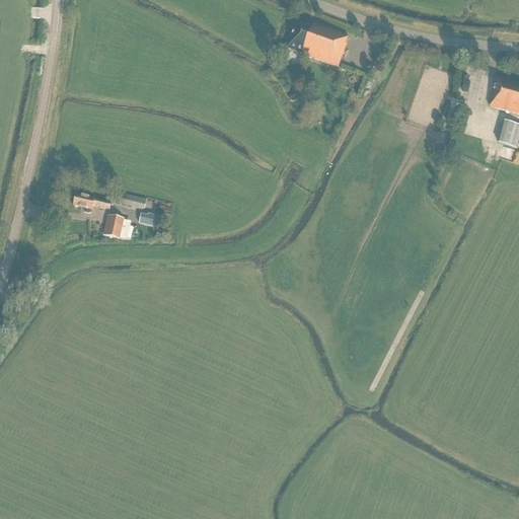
[(309,56),(309,57),(338,68),(346,47),(344,46),(348,36),(313,24),(312,25),(296,20),(287,48),(309,56)]
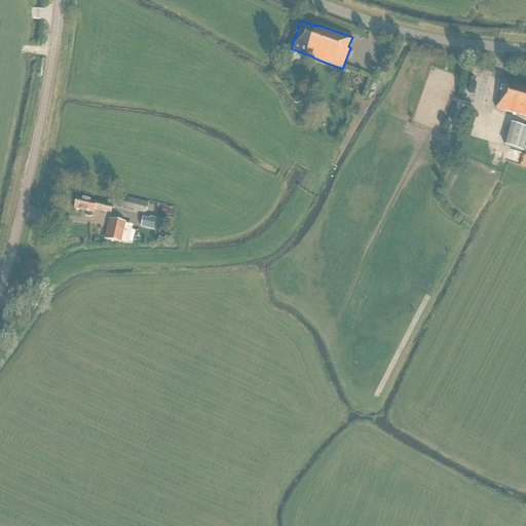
[(525,85),(503,80),(495,109),(525,117),(525,85)]
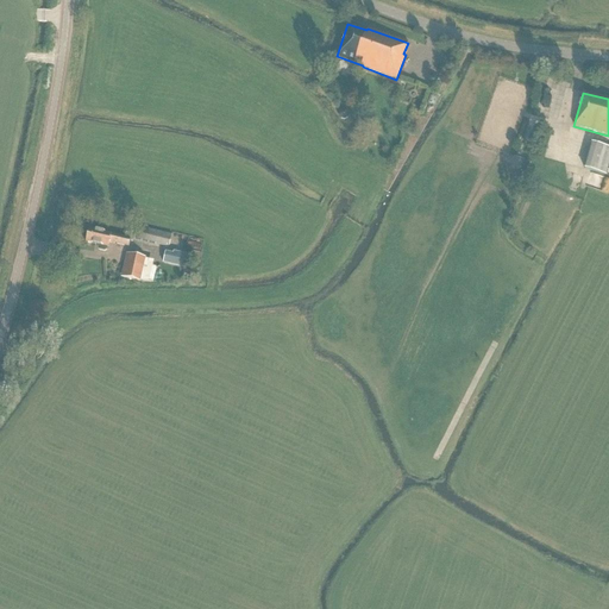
[(606,175),(608,161),(608,148),(591,144),(584,170),(606,175)]
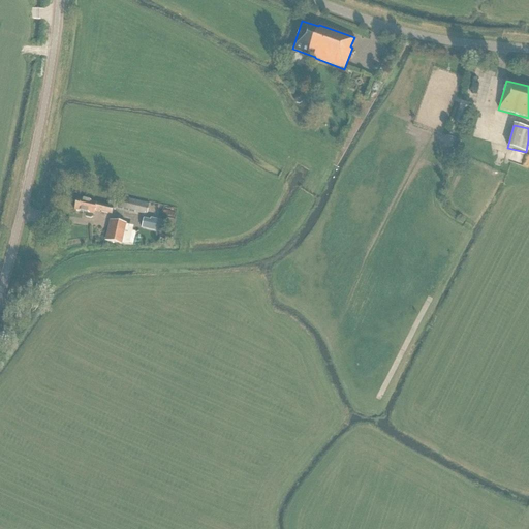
[(150,205),(120,197),(117,209),(148,215),(150,205)]
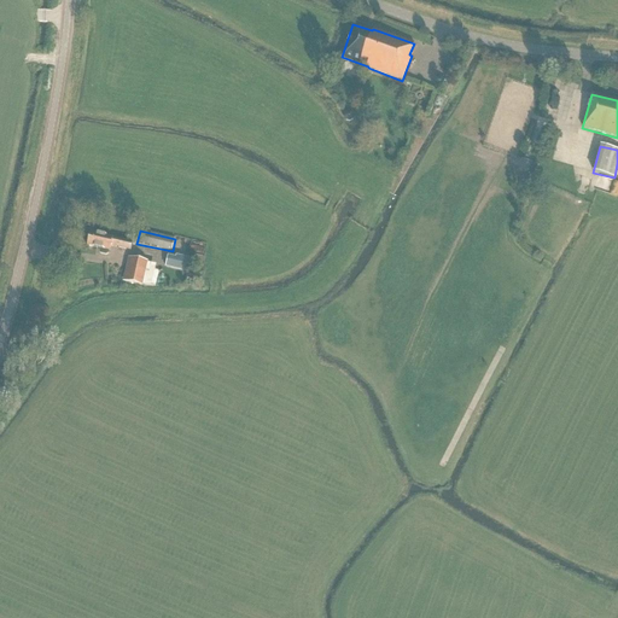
[(100,249),(99,252),(100,255),(106,256),(108,255),(109,250),(111,245),(130,250),(133,242),(132,242),(133,237),(128,235),(127,240),(91,232),(87,245),(100,249)]
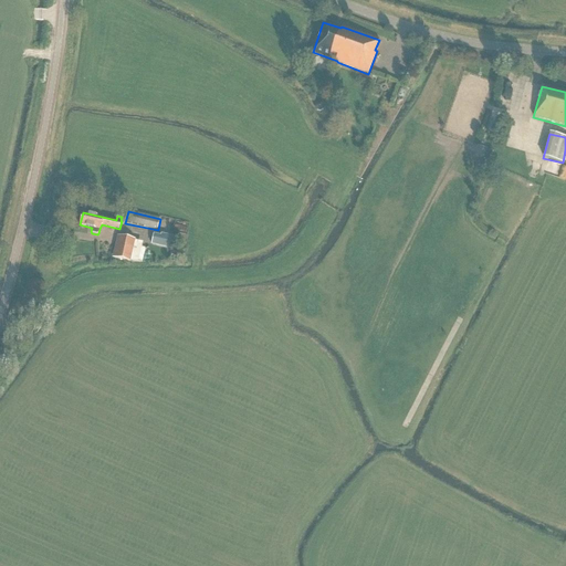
[(161,237),(154,234),(152,245),(174,250),(177,238),(161,234),(161,237)]
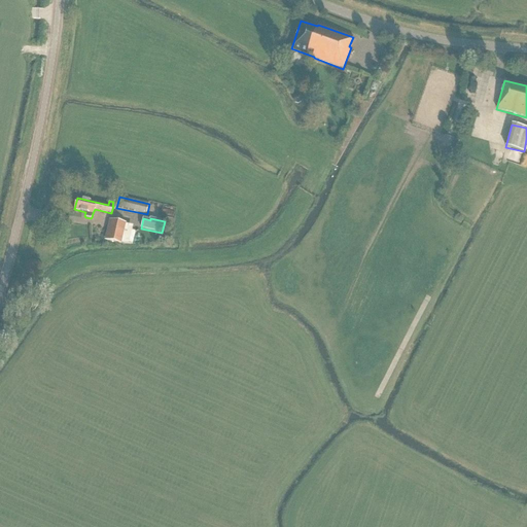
[(109,220),(104,241),(121,244),(126,223),(109,220)]
